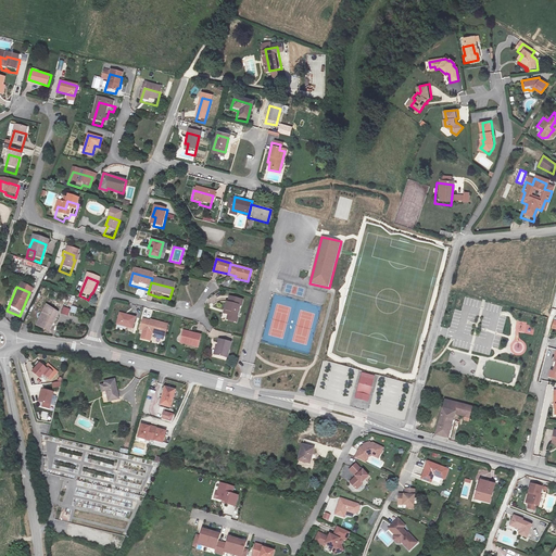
[(325,301),(326,292),(310,290),(308,300),(325,301)]
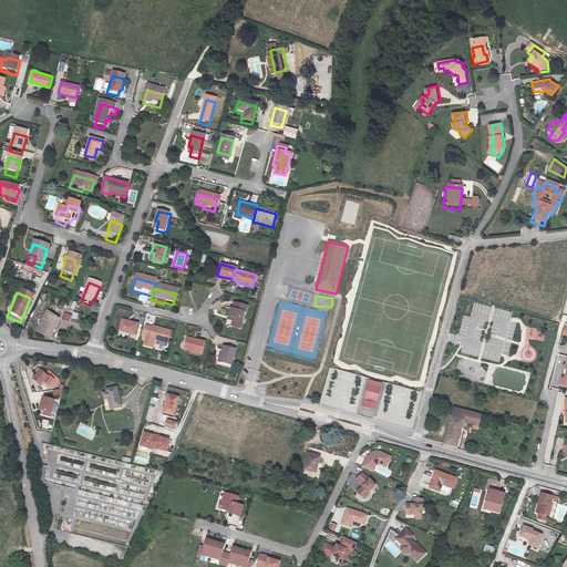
[(229,308),(227,316),(233,317),(232,321),(230,326),(240,329),(245,311),(246,312),(248,306),(234,302),(232,309),(229,308)]
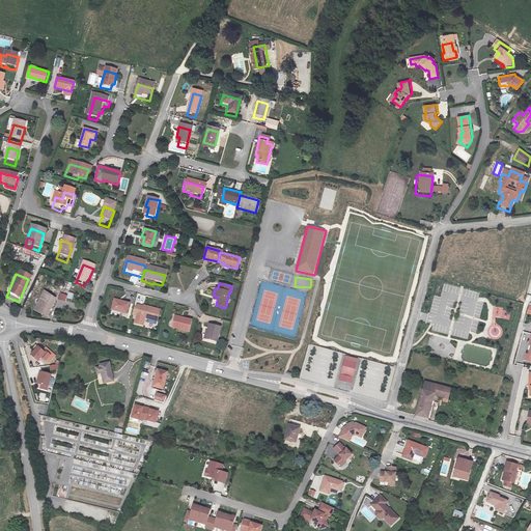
[(44,287),(31,314),(42,318),(40,322),(44,324),(53,301),(63,305),(67,296),(62,294),(54,290),(53,292),(44,287)]
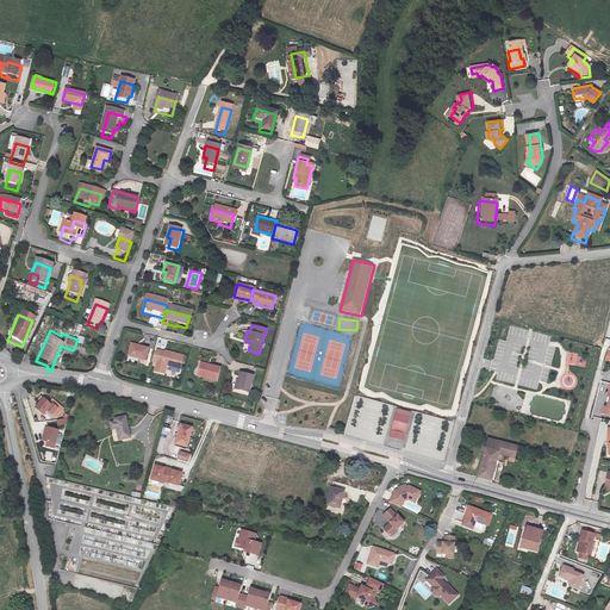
[(145,354),(128,349),(124,360),(142,365),(145,354)]
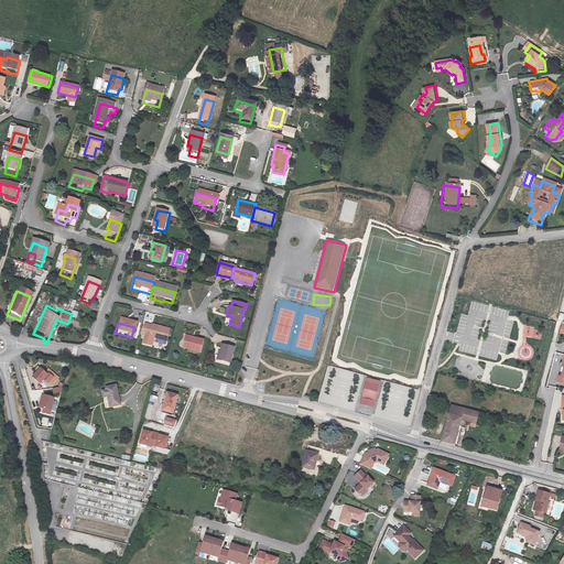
[(527,336),(535,338),(539,328),(530,326),(529,331),(527,336)]
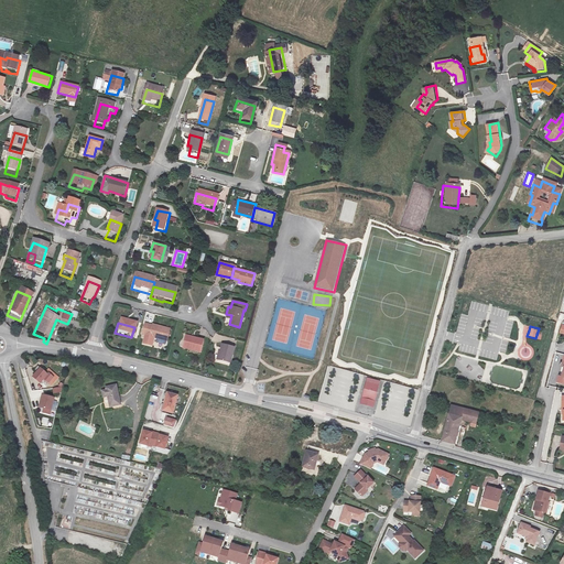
[(148,340),(153,342),(165,345),(169,334),(150,328),(150,331),(145,329),(143,337),(148,339),(148,340)]
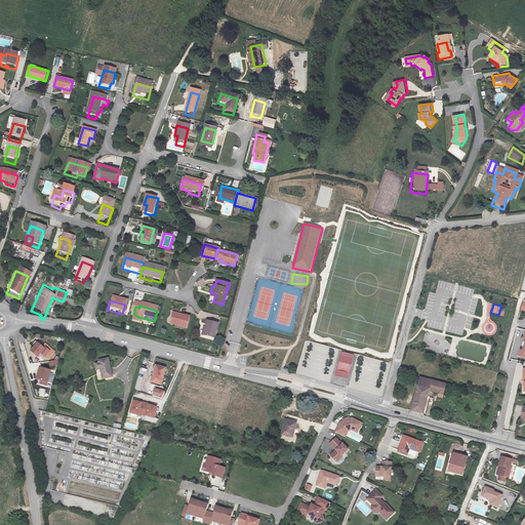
[(189,320),(172,316),(169,328),(186,333),(189,320)]
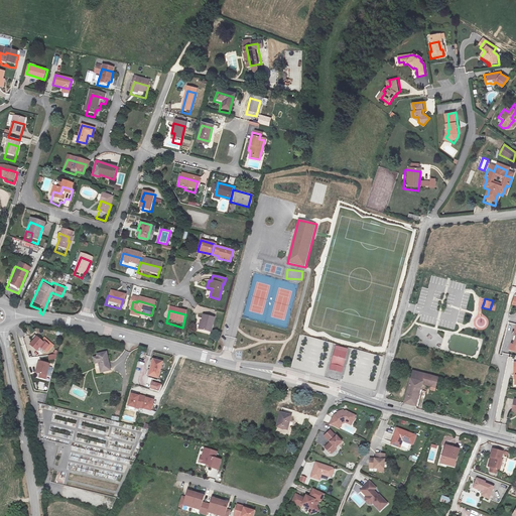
[(213,323),(203,319),(199,334),(209,337),(213,323)]
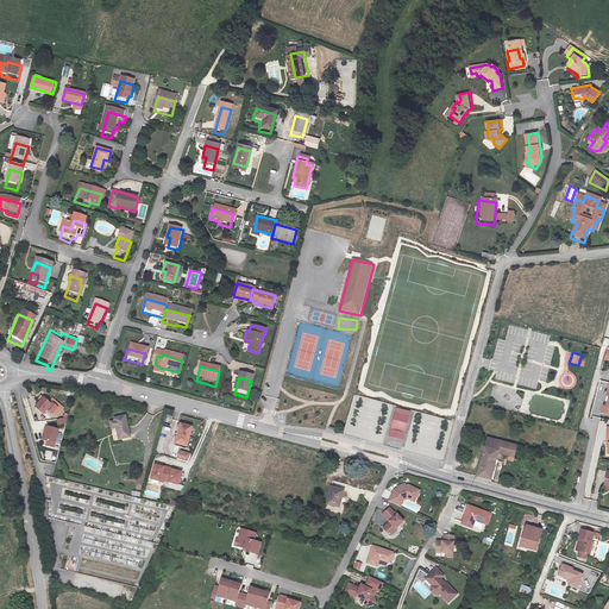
[(54,406),(48,399),(37,406),(43,414),(54,406)]
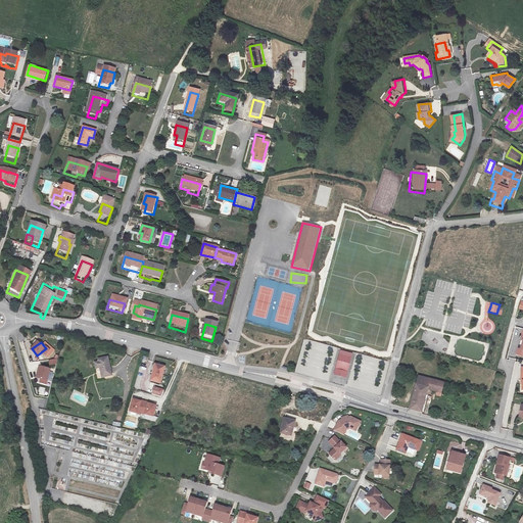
[(352,351),(340,348),(334,374),(345,378),(350,360),(352,351)]
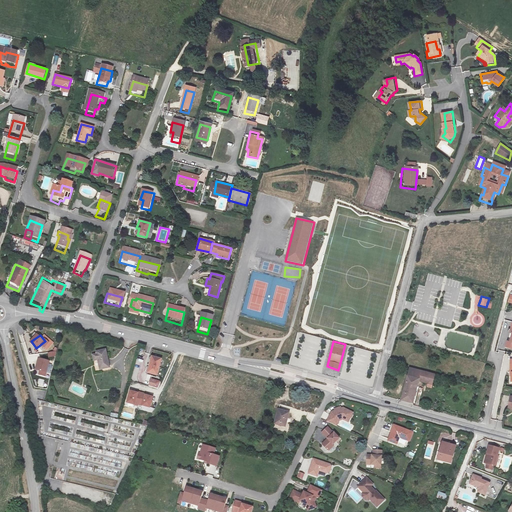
[(110,368),(106,350),(92,353),(93,362),(98,361),(100,370),(110,368)]
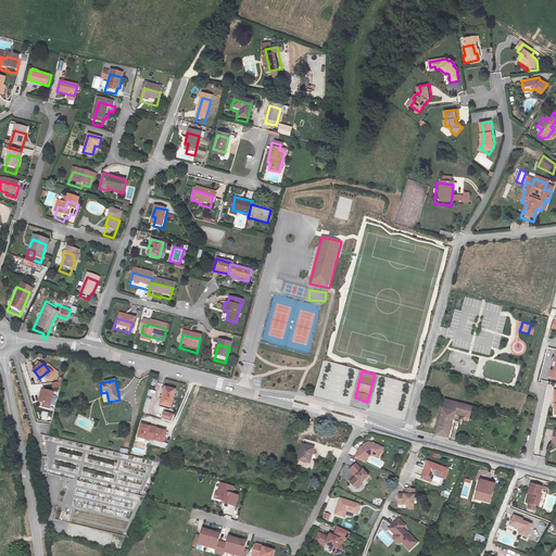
[(42,391),(41,395),(43,395),(41,403),(50,405),(53,393),(42,391)]
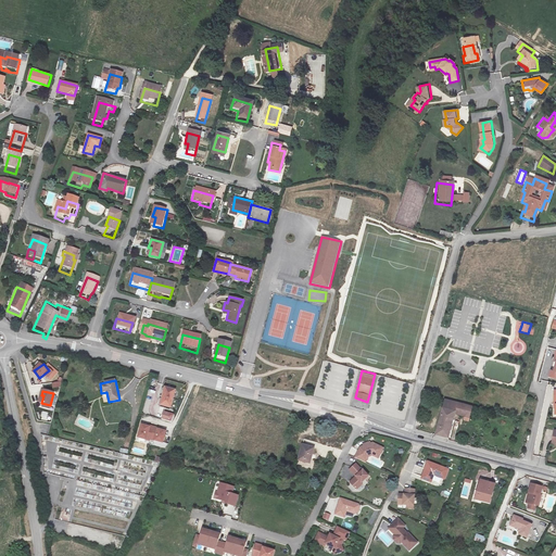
[(164,408),(168,393),(159,391),(154,405),(164,408)]
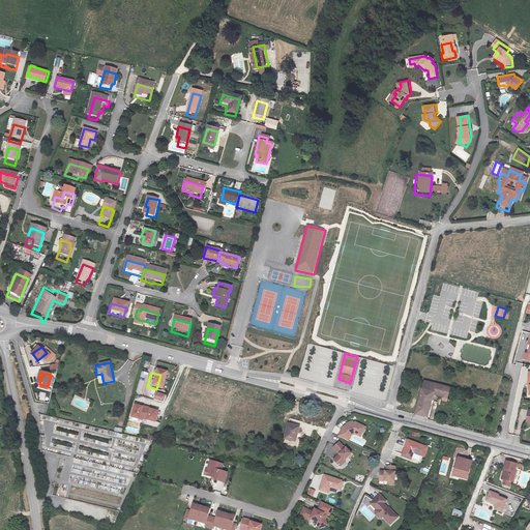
[(425,380),(416,413),(428,416),(434,393),(443,395),(442,400),(447,401),(450,387),(425,380)]
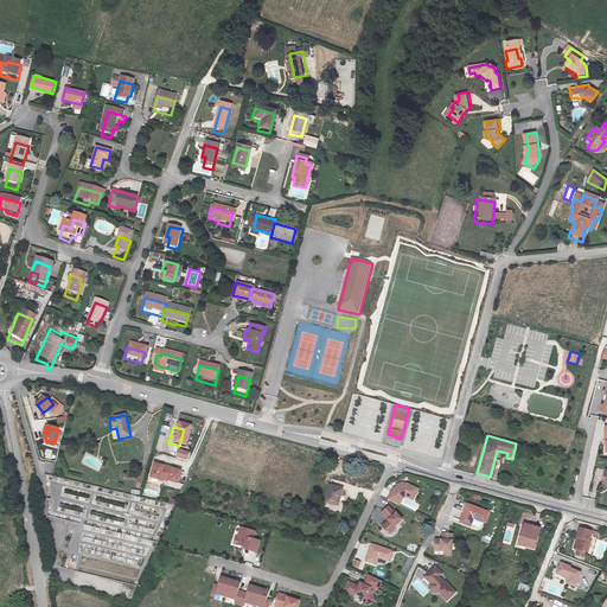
[(185,457),(176,453),(173,461),(181,464),(185,457)]
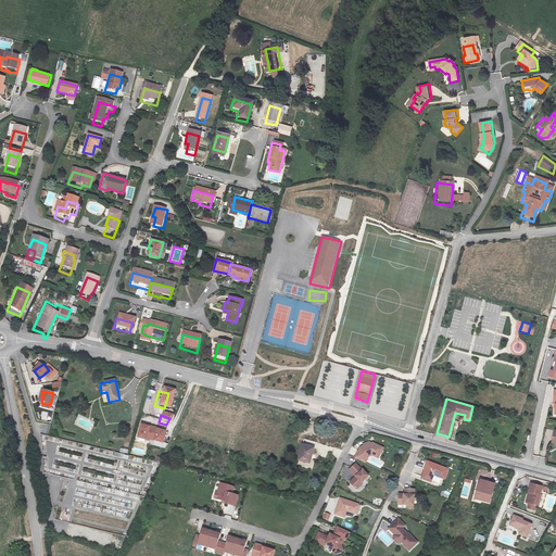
[(143,438),(135,437),(133,449),(144,451),(144,450),(156,453),(160,442),(152,441),(152,439),(143,437),(143,438)]
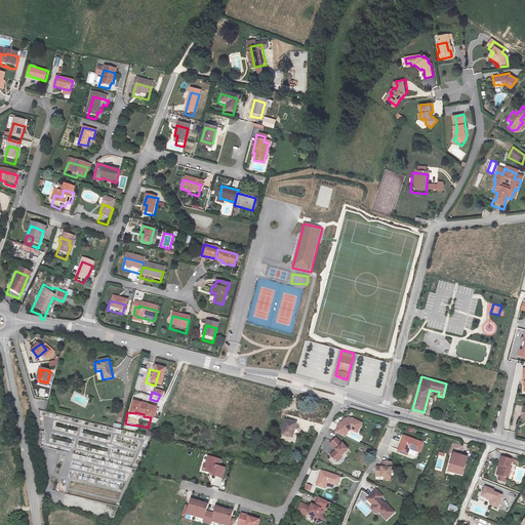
[(338,425),(333,435),(342,439),(346,432),(345,431),(349,429),(351,430),(352,431),(353,428),(358,430),(360,425),(350,419),(348,420),(348,419),(341,421),(342,423),(340,425),(338,425)]
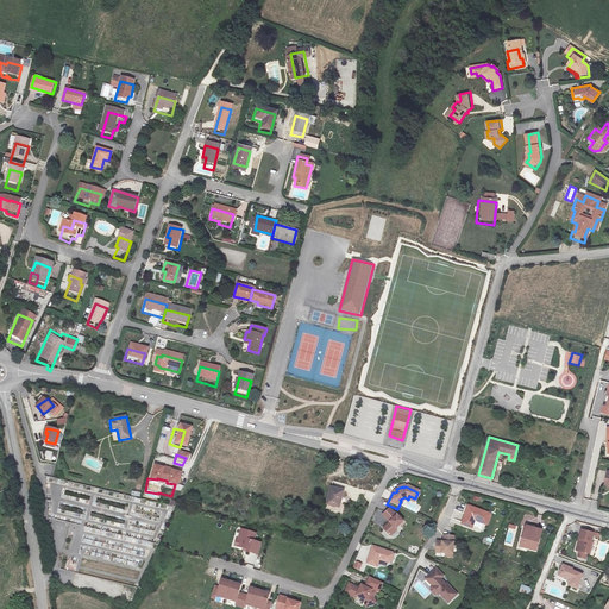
[(331,513),(334,497),(324,495),(320,509),(331,513)]
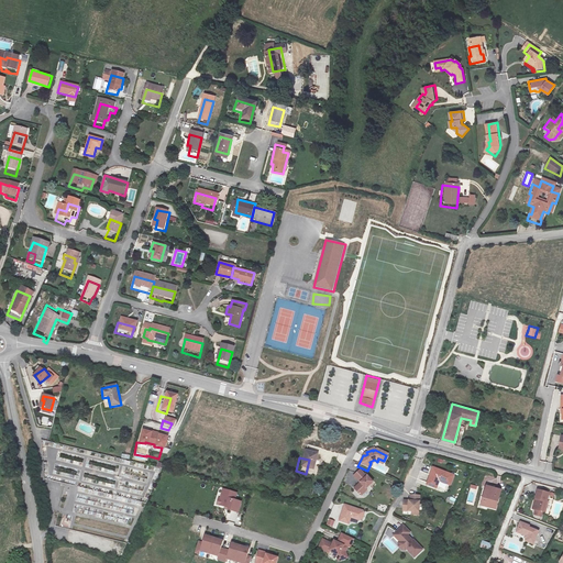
[(446,485),(450,476),(432,468),(424,486),(433,489),(437,481),(446,485)]
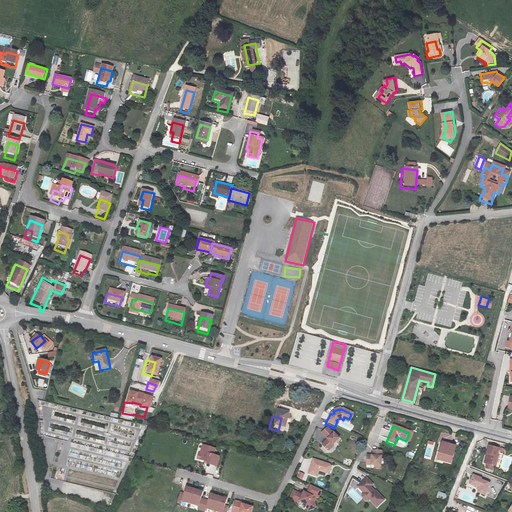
[(332,435),(326,429),(320,434),(326,440),(321,446),(326,451),(328,451),(332,447),(332,446),(338,440),(333,434),(332,435)]
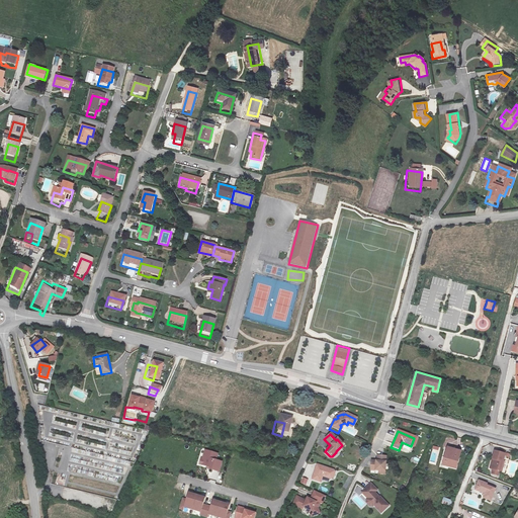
[(452,470),(457,452),(445,449),(441,467),(452,470)]
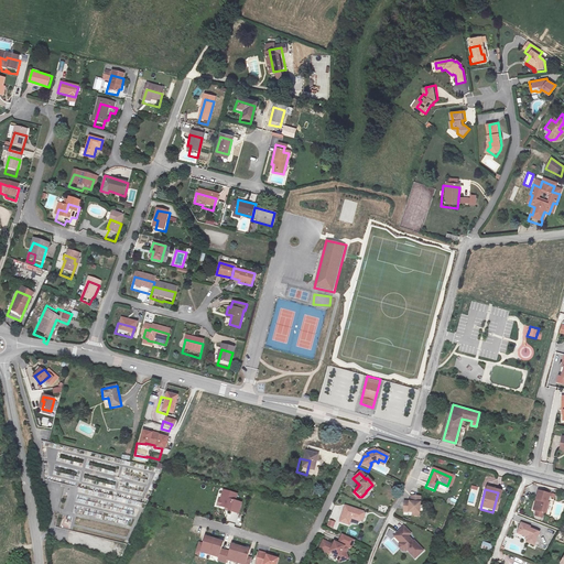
[(238,495),(221,490),(216,503),(226,509),(237,513),(241,503),(236,500),(238,495)]
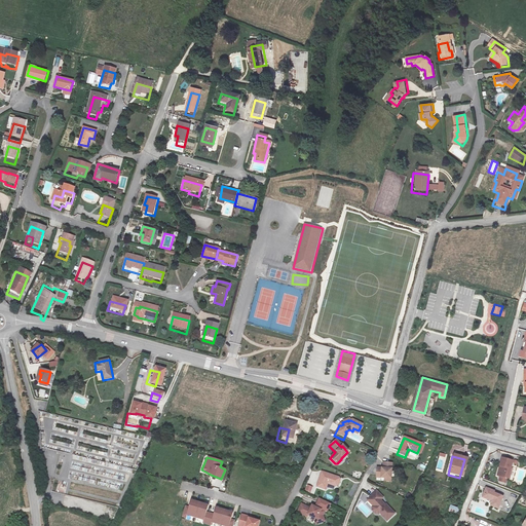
[(501,479),(508,462),(498,459),(491,476),(501,479)]
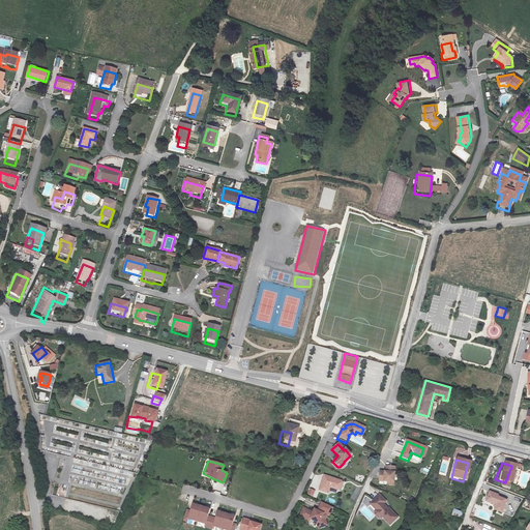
[(387,473),(378,472),(377,478),(384,479),(385,481),(385,482),(385,486),(390,486),(392,468),(387,468),(387,473)]
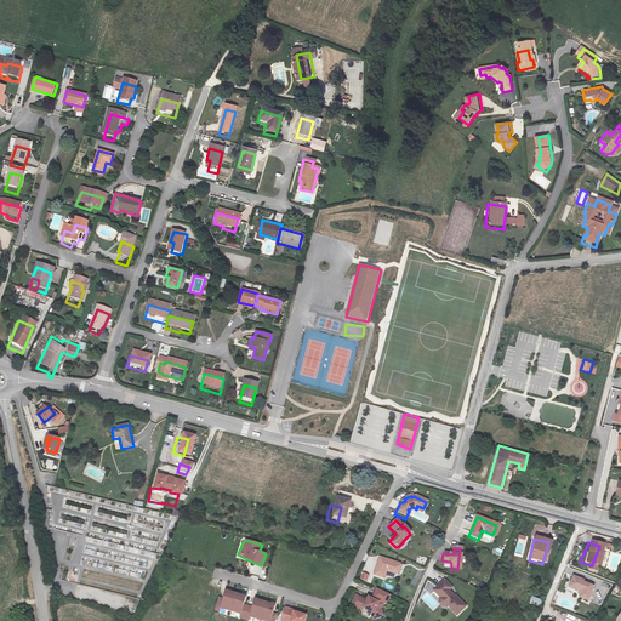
[(398,565),(379,559),(372,576),(383,580),(386,573),(396,576),(398,575),(400,569),(398,565)]
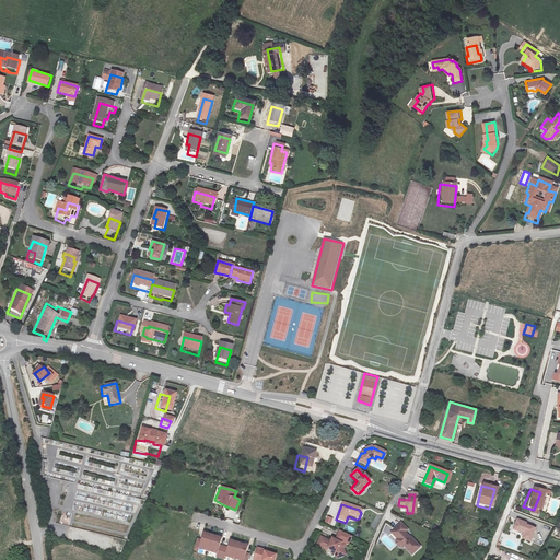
[(398,523),(389,531),(396,538),(394,539),(393,540),(393,544),(396,547),(398,548),(400,547),(409,556),(417,549),(408,539),(407,539),(403,534),(405,532),(398,523)]
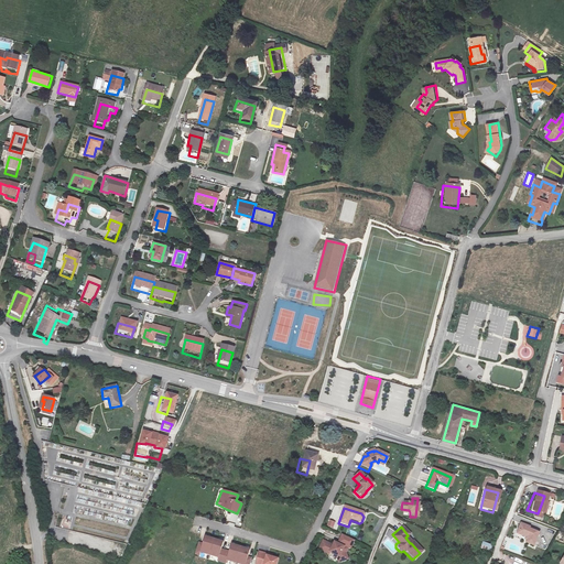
[(525,549),(530,535),(511,527),(508,537),(517,540),(514,544),(525,549)]
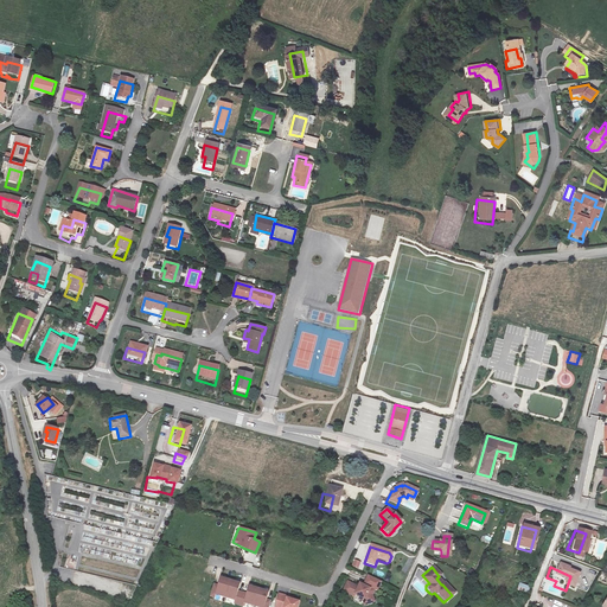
[(240,586),(219,580),(217,587),(213,586),(209,599),(213,600),(215,596),(235,602),(234,606),(237,606),(242,606),(243,605),(250,606),(266,606),(268,602),(266,601),(268,594),(248,588),(246,596),(237,593),(240,586)]
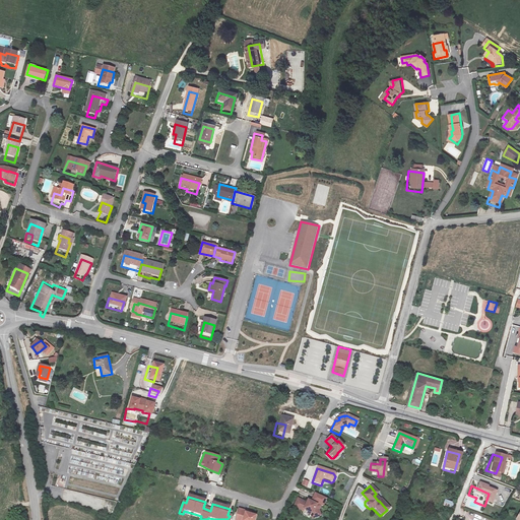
[(320,507),(308,502),(306,504),(297,500),(294,508),(303,512),(304,510),(312,514),(314,519),(320,517),(318,512),(320,507)]
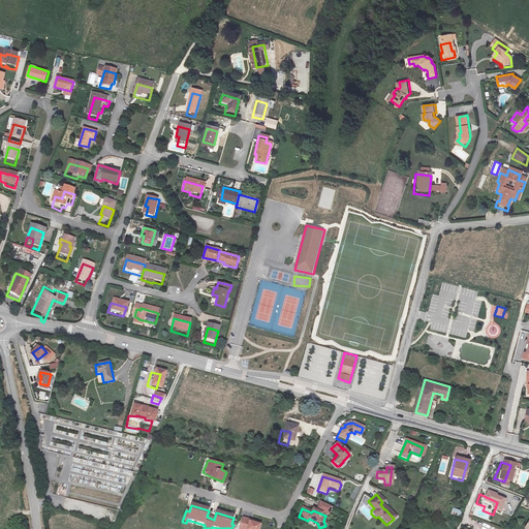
[(461,515),(450,510),(448,516),(459,520),(461,515)]
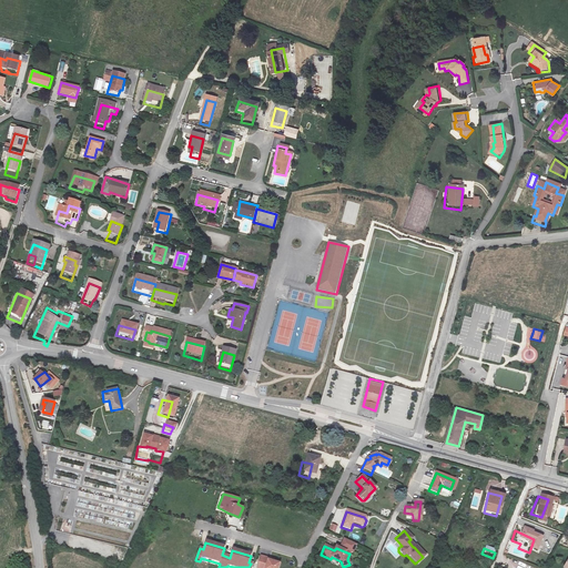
[(341,567),(343,567),(341,561),(332,557),(331,559),(338,564),(341,567)]
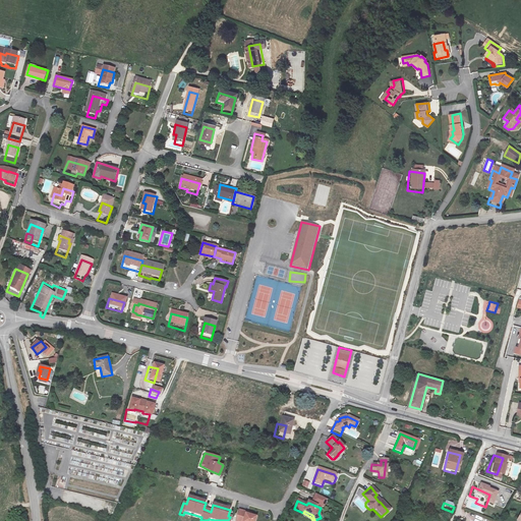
[(246,514),(239,512),(235,520),(254,520),(255,518),(250,516),(245,515),(246,514)]
